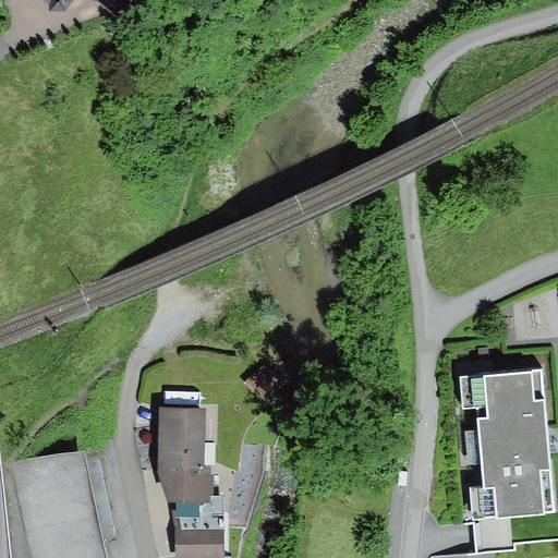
[(45,0),(49,3),(50,13),(65,13),(75,0),(97,0),(121,19),(135,0),(45,0)]
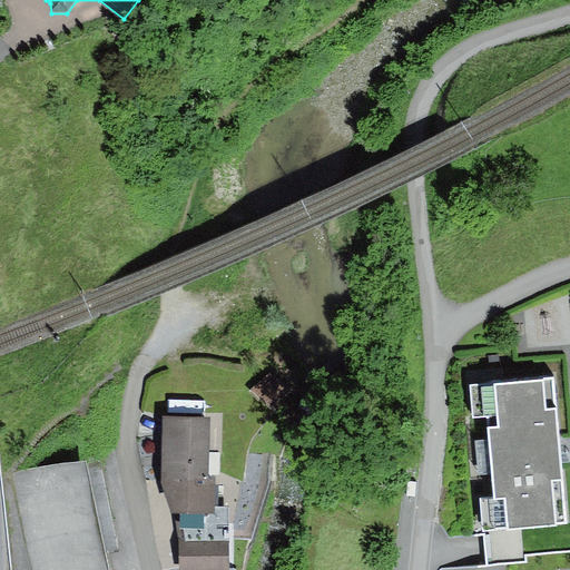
[(274,371),(253,390),(274,412),(294,393),(274,371)]
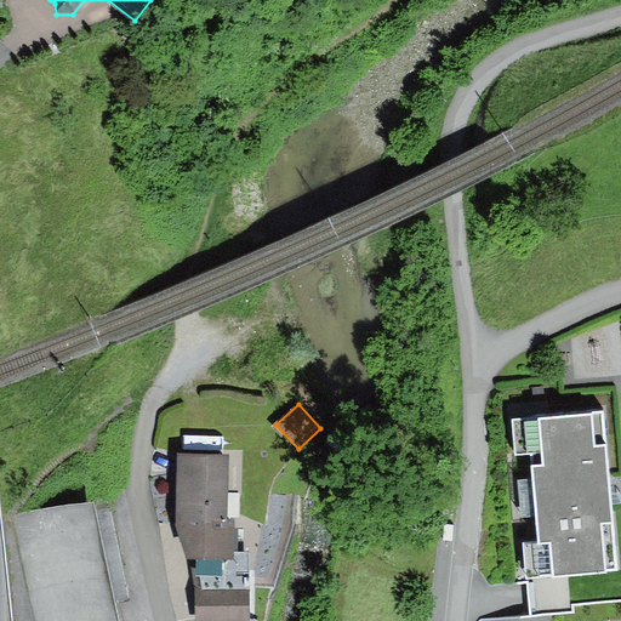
[(607,411),(511,420),(513,455),(533,454),(541,543),(523,546),(527,584),(620,574),(620,571),(614,499),(607,411)]
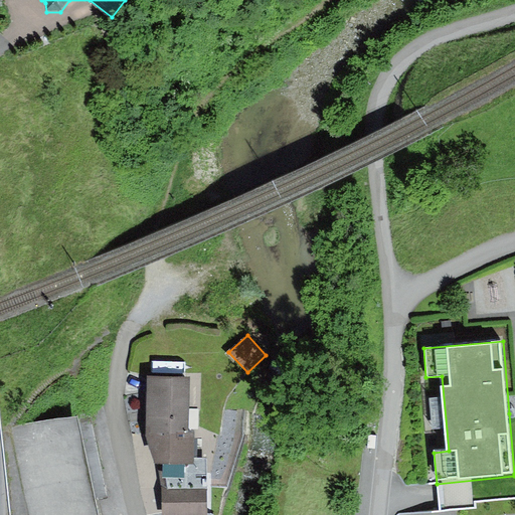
[(191,379),(148,377),(147,436),(156,466),(194,467),(194,459),(194,430),(199,431),(199,409),(190,408),(191,379)]
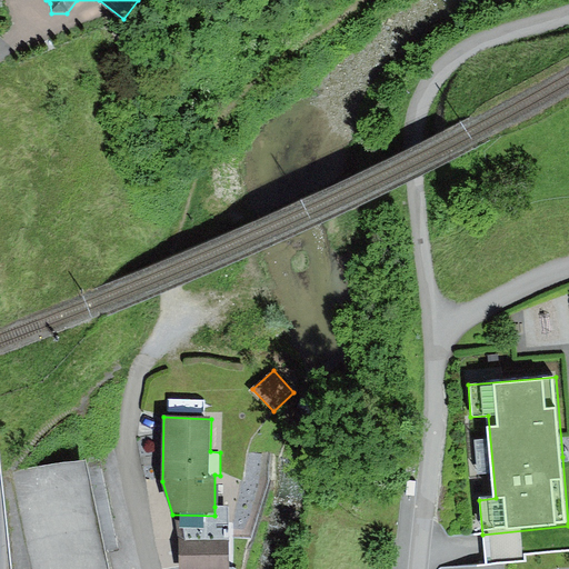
[(109,568),(89,461),(21,475),(39,568),(109,568)]
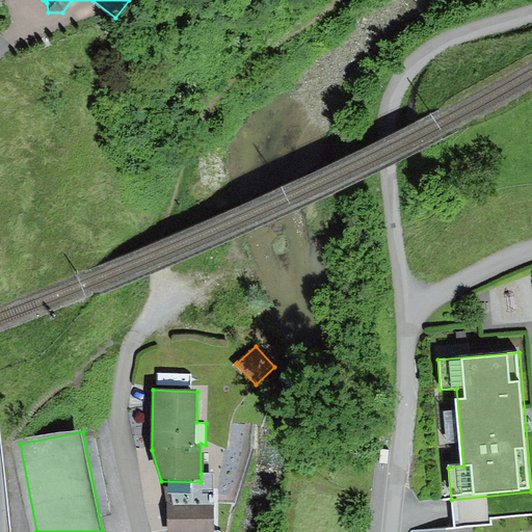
[(161,481),(168,506),(215,506),(214,474),(201,474),(201,482),(161,481)]
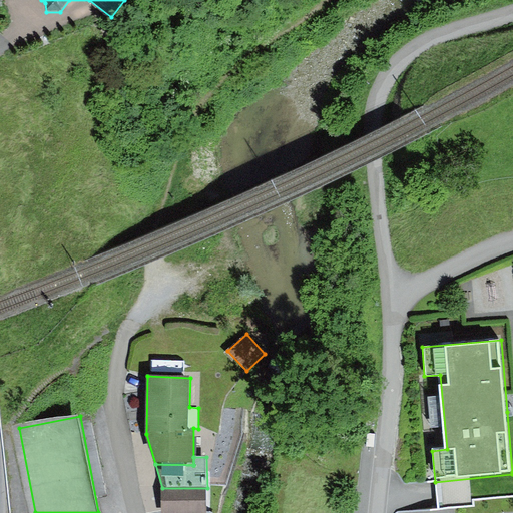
[(206,512),(207,488),(162,488),(161,512),(206,512)]
